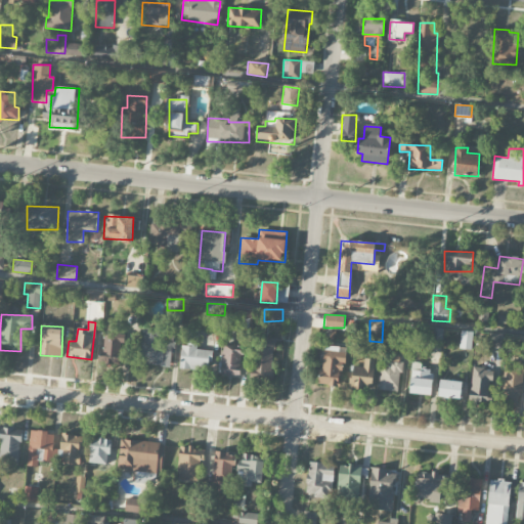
[(443,328),(431,328),(431,346),(442,346),(443,328)]
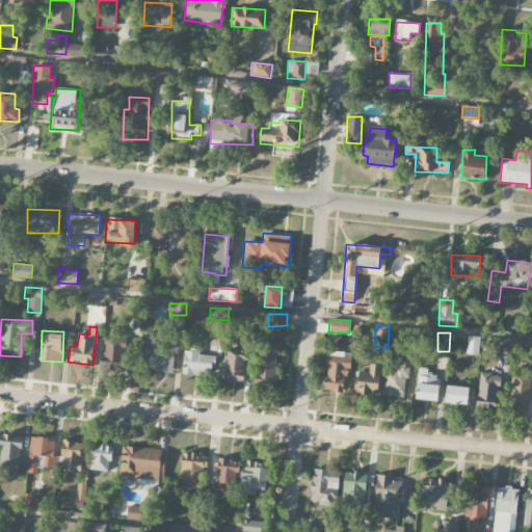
[(174,372),(176,347),(163,346),(164,336),(144,334),(142,369),(174,372)]
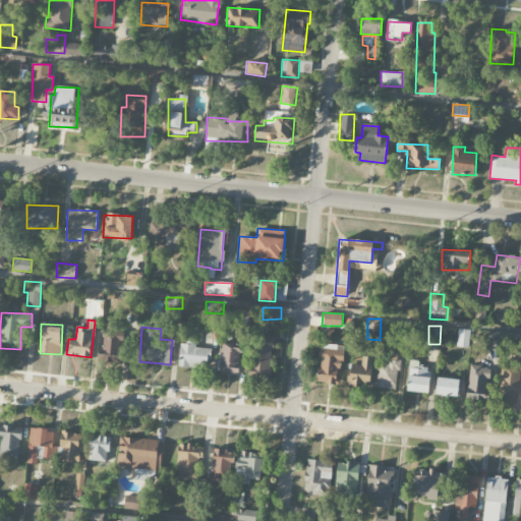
[(469,347),(470,330),(458,329),(457,347),(469,347)]
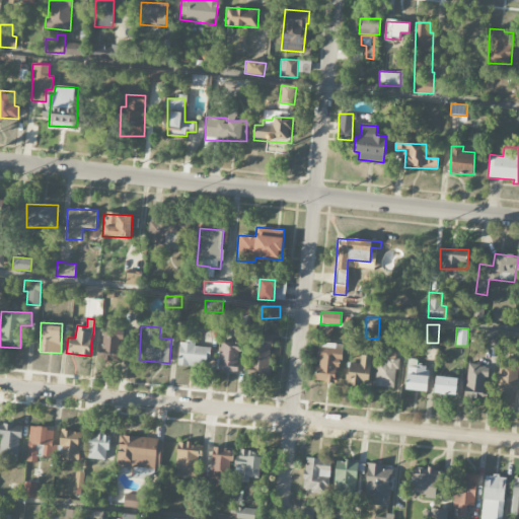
[(95,359),(121,360),(122,330),(102,329),(102,346),(96,346),(95,359)]
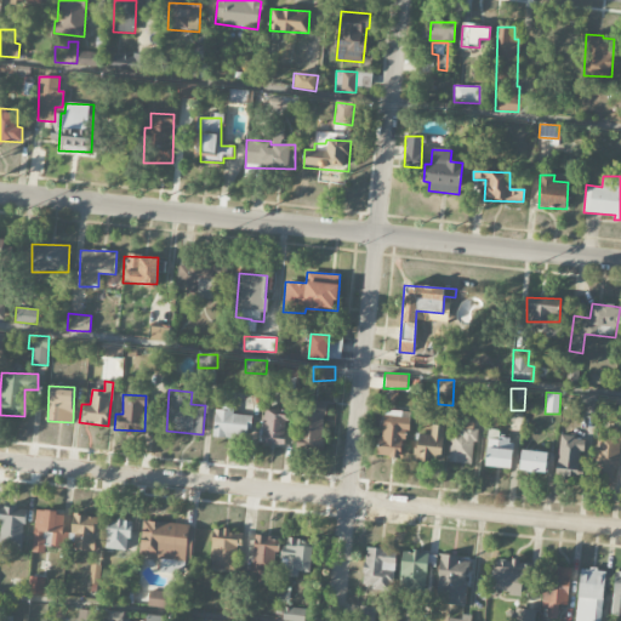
[(593,417),(596,396),(580,394),(579,416),(593,417)]
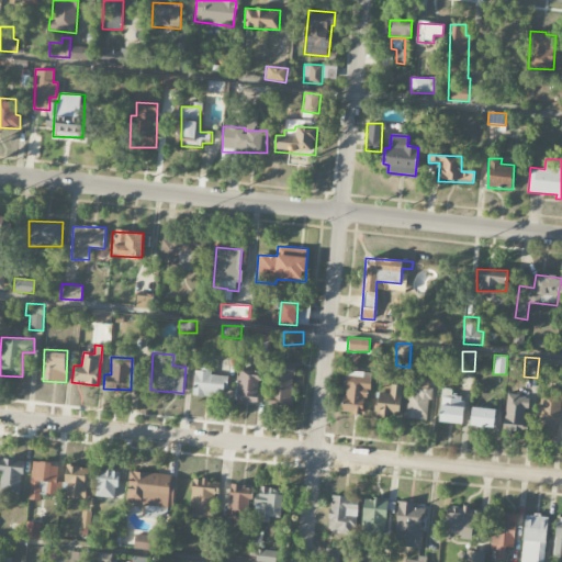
[(192,395),(226,396),(227,375),(211,375),(212,358),(203,358),(203,371),(193,370),(192,395)]
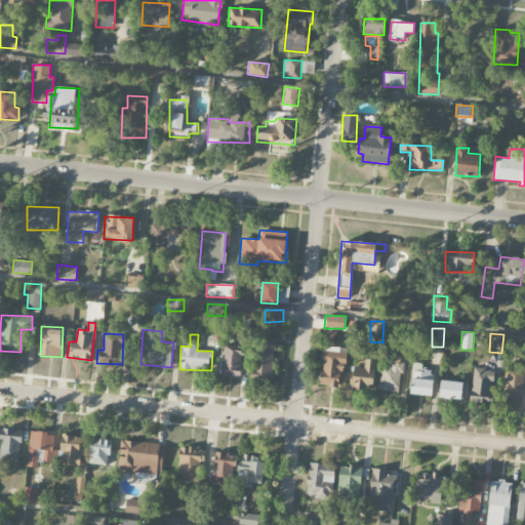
[(275,340),(256,340),(254,378),(274,379),(275,340)]
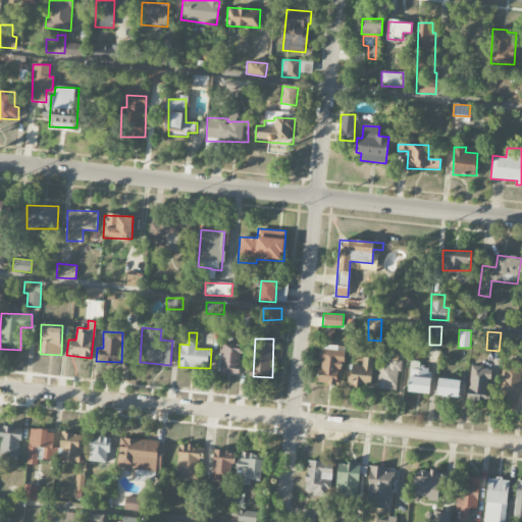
[(343,346),(322,344),(319,382),(338,384),(343,346)]
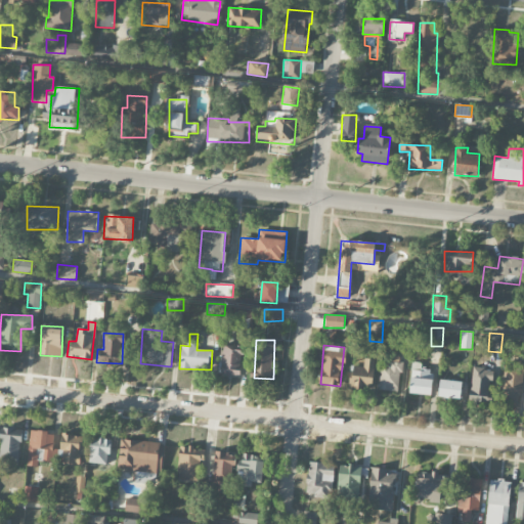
[(220,374),(239,376),(244,349),(223,346),(220,374)]
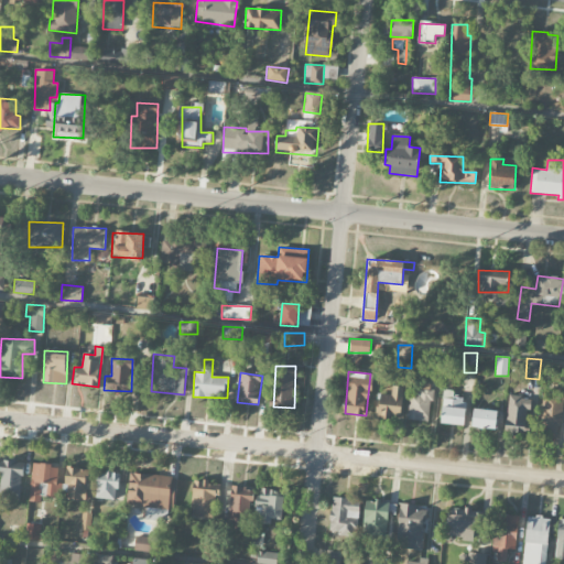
[(377,419),(401,420),(403,387),(392,386),(391,394),(378,394),(377,419)]
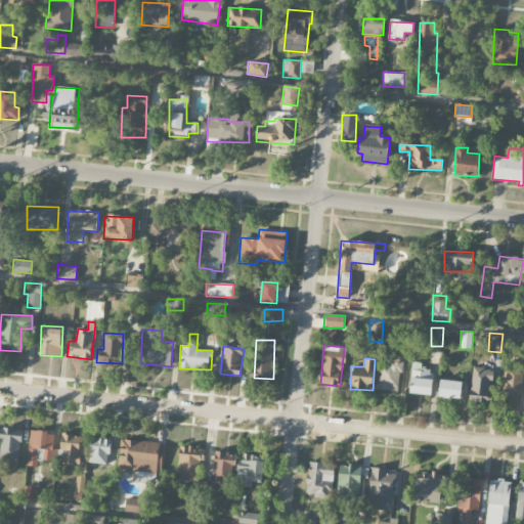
[(401,363),(381,362),(380,390),(399,391),(401,363)]
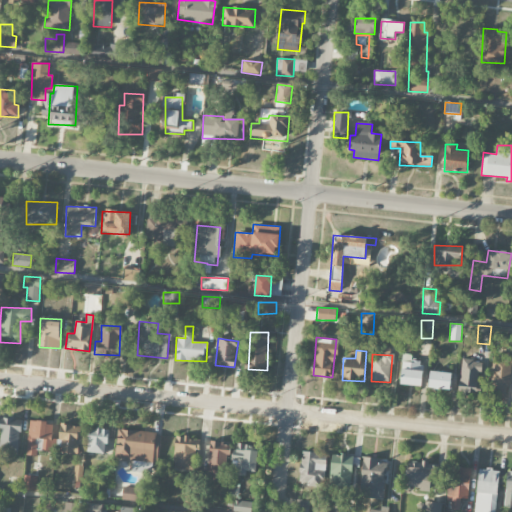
[(421,386),(422,361),(411,360),(412,354),(401,354),(400,385),(421,386)]
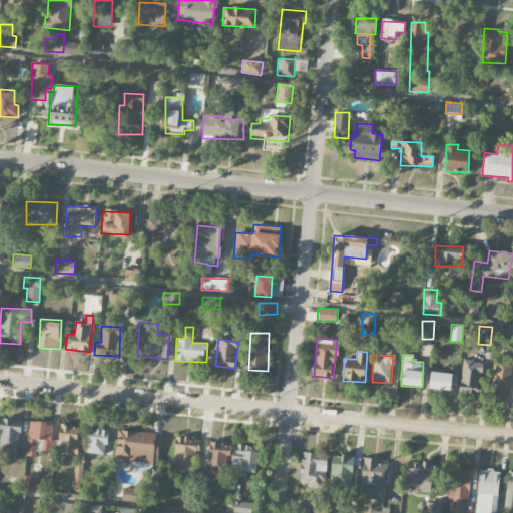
[(510,399),(511,358),(492,358),(490,398),(510,399)]
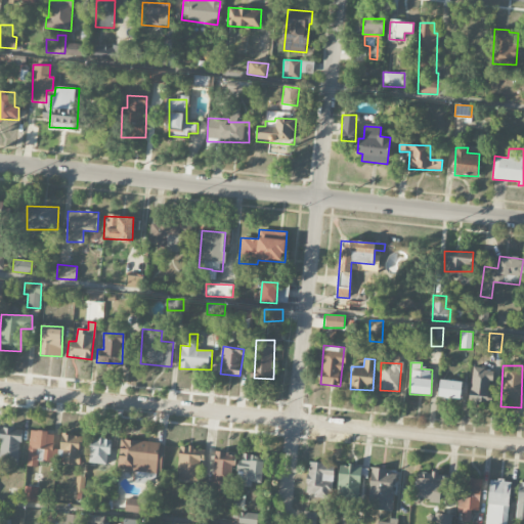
[(492,368),(472,367),(470,400),(491,401),(492,368)]
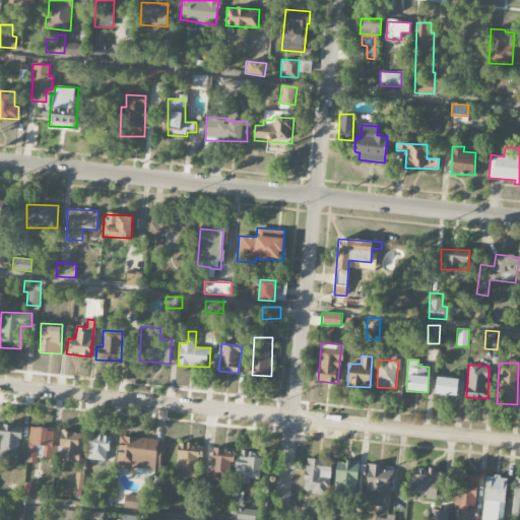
[(436,394),(458,395),(458,379),(436,378),(436,394)]
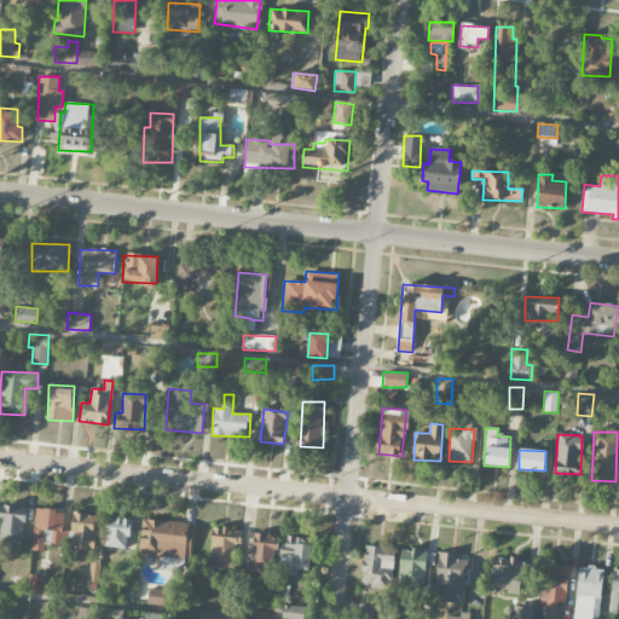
[(0,549),(23,551),(24,507),(0,505),(0,549)]
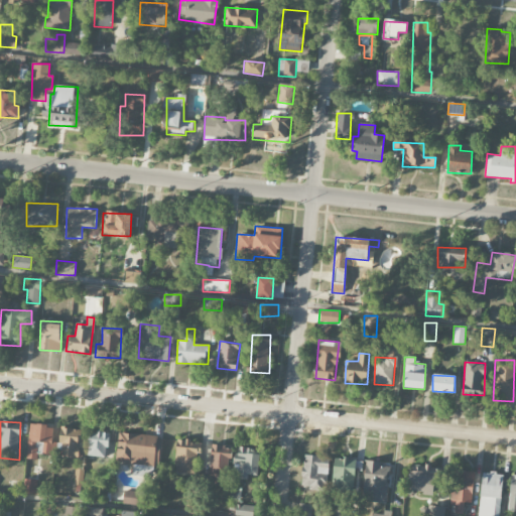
[(26,459),(37,460),(37,452),(58,454),(58,457),(79,458),(81,429),(59,427),(58,441),(52,440),(53,425),(28,424),(26,459)]
